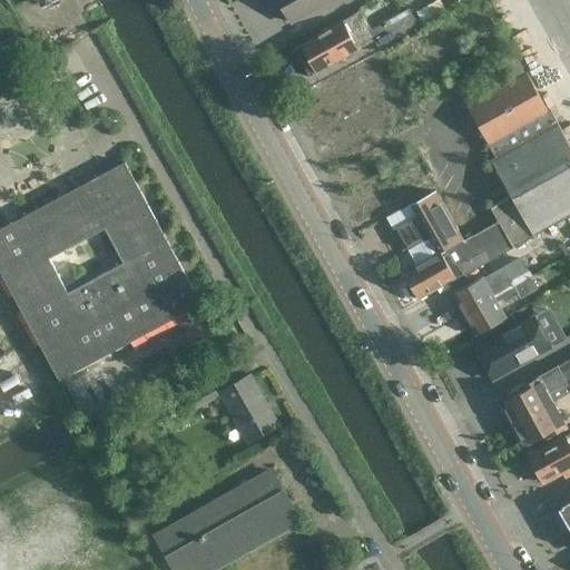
[(328,0),(277,0),(291,22),(328,0)]
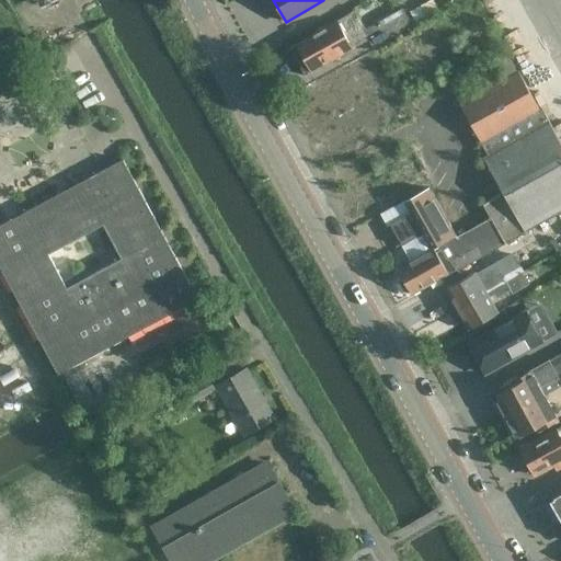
[(305,75),(351,48),(368,39),(374,48),(413,26),(403,8),(364,30),(354,11),(289,48),(305,75)]
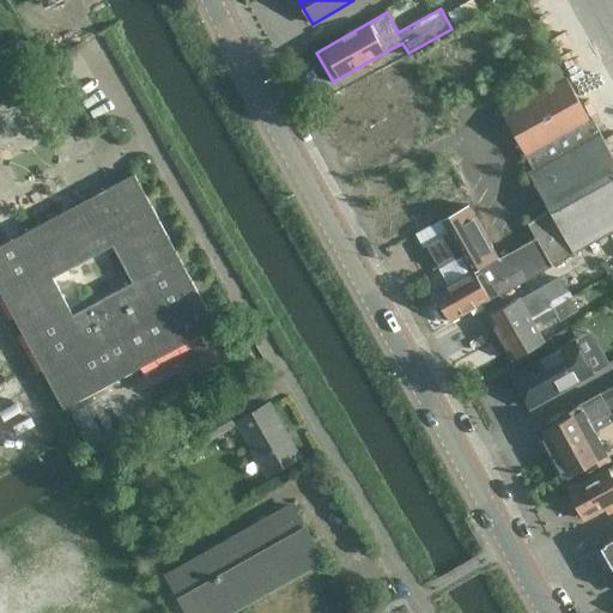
[(527,222),(535,238),(551,266),(574,254),(612,231),(612,155),(593,117),(590,120),(566,77),(502,113),(533,169),(528,171),(550,210),(527,222)]
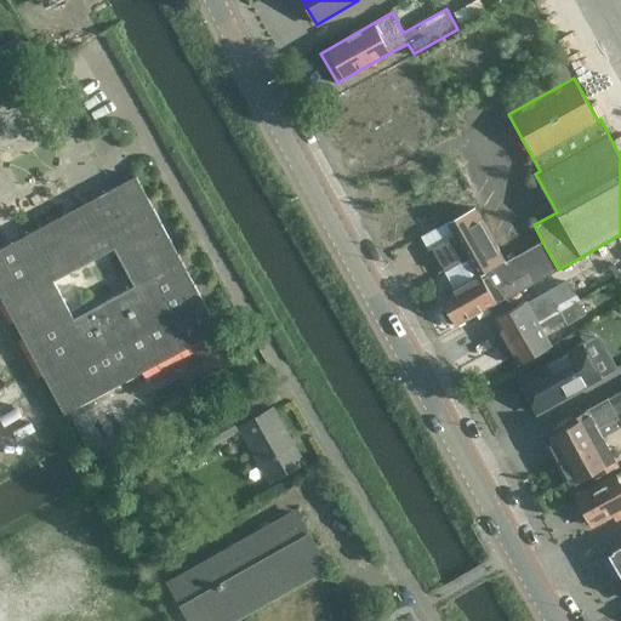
[(104,194),(110,205),(96,212),(90,201),(28,235),(34,246),(20,254),(13,243),(0,249),(0,294),(64,414),(218,331),(136,177),(104,194)]
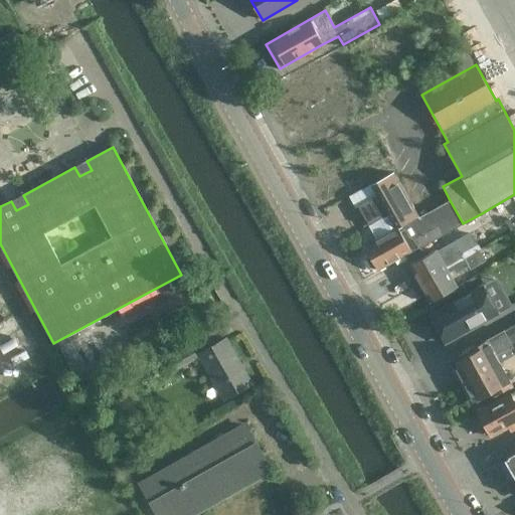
[(377,239),(364,246),(369,254),(367,258),(372,268),(376,267),(377,269),(395,260),(397,260),(403,256),(404,254),(411,250),(398,227),(417,217),(392,173),(371,184),(377,195),(358,206),(377,239)]
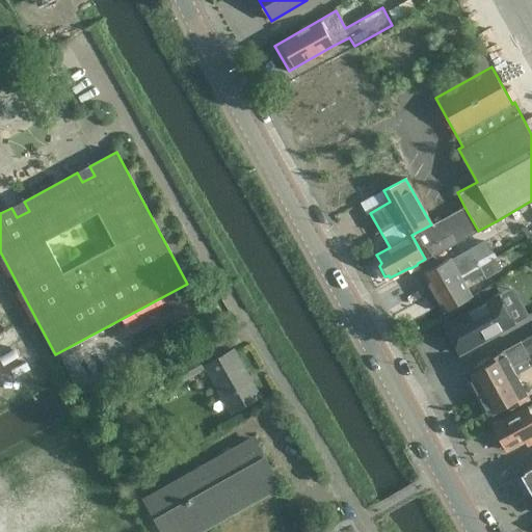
[(433,293),(495,258),(488,247),(474,257),(475,259),(458,269),(451,259),(446,260),(422,274),(433,293)]
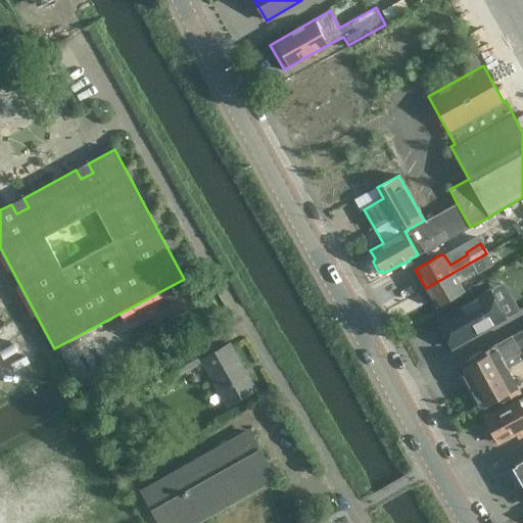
[(436,306),(466,290),(460,280),(475,271),(478,274),(493,265),(486,253),(426,288),(436,306)]
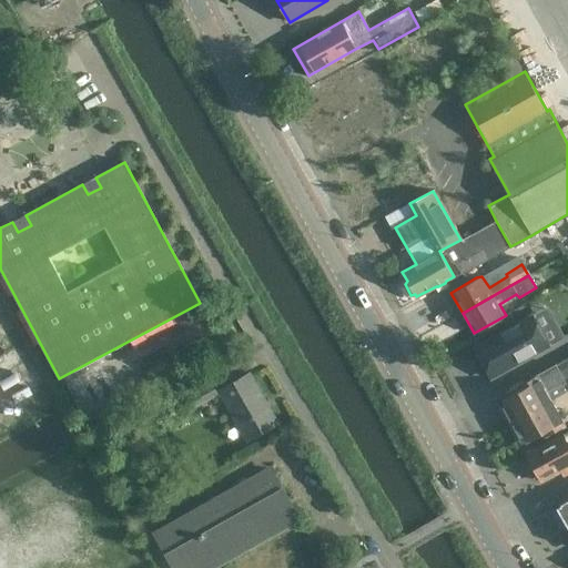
[(490,377),(549,345),(548,344),(533,316),(475,348),(490,377)]
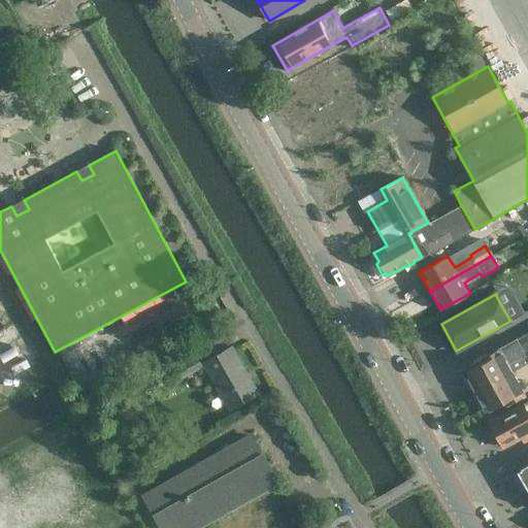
[(470,375),(465,378),(473,394),(514,371),(527,363),(527,358),(517,339),(480,359),(482,363),(467,370),(470,375)]
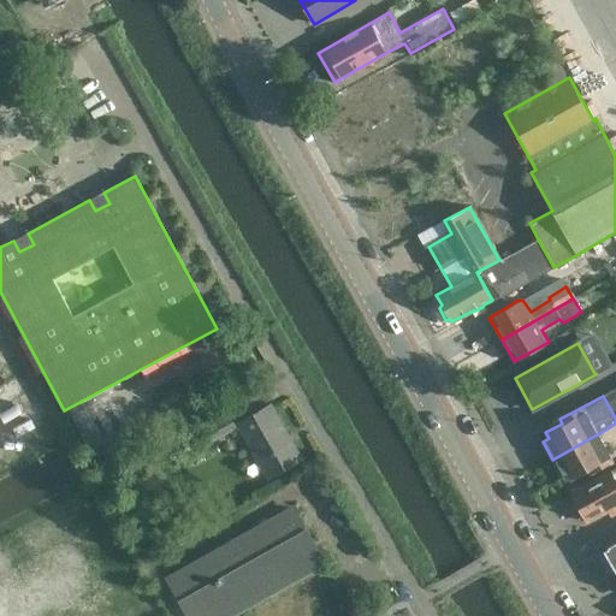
[(271,404),(235,425),(266,479),(302,460),(271,404)]
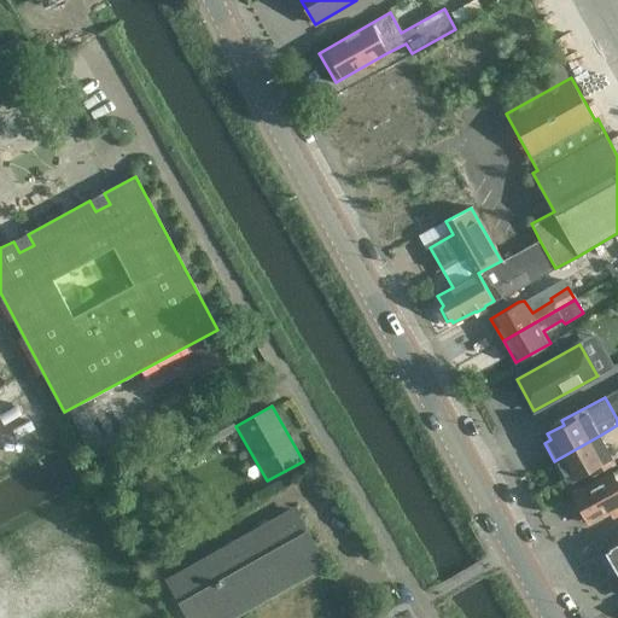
[(601,435),(554,461),(564,478),(570,476),(573,481),(590,471),(593,476),(616,462),(601,435)]
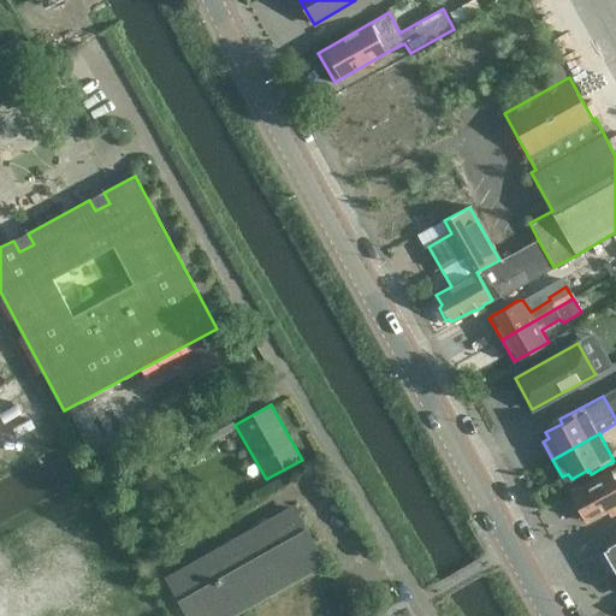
[(615,466),(570,491),(587,521),(608,510),(611,515),(615,511),(615,466)]
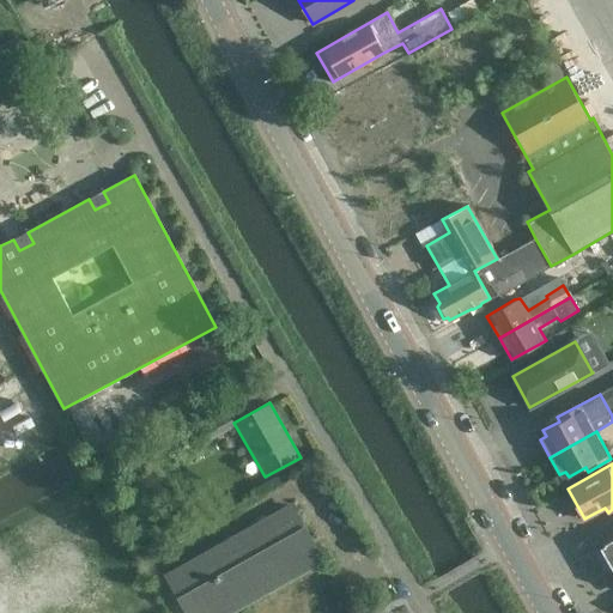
[(224,539),(225,542),(165,576),(184,612),(228,612),(323,560),(292,504),(267,519),(266,516),(224,539)]
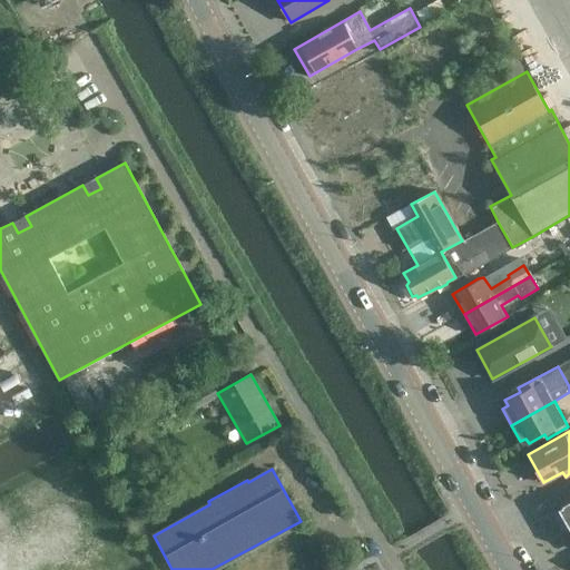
[(569,529),(569,500),(558,508),(569,529)]
